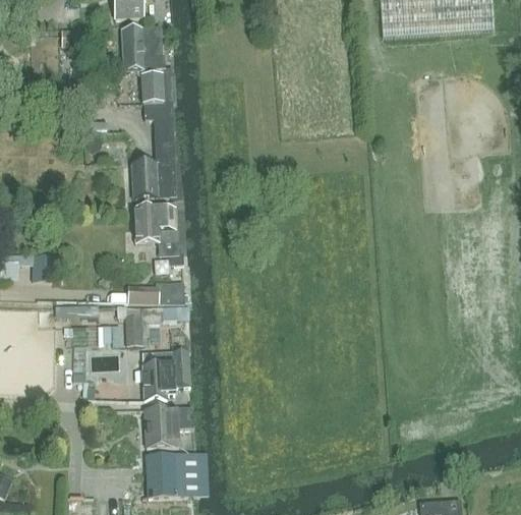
[(114,0),(115,17),(143,16),(142,0),(114,0)]
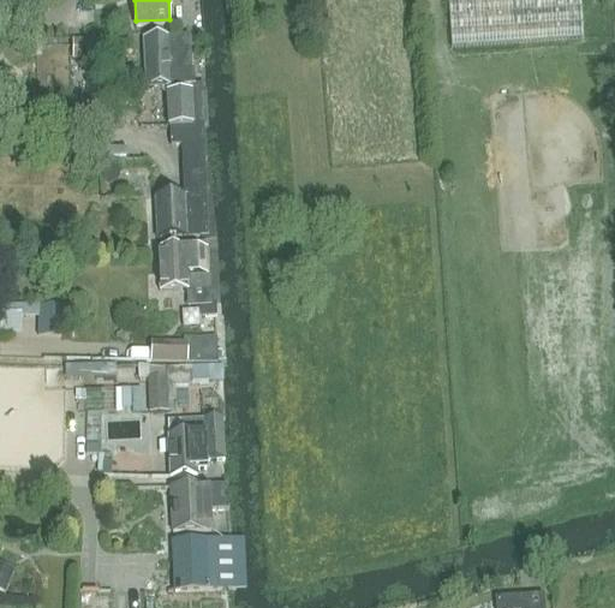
[(448,0),(452,43),(583,35),(580,0),(448,0)]
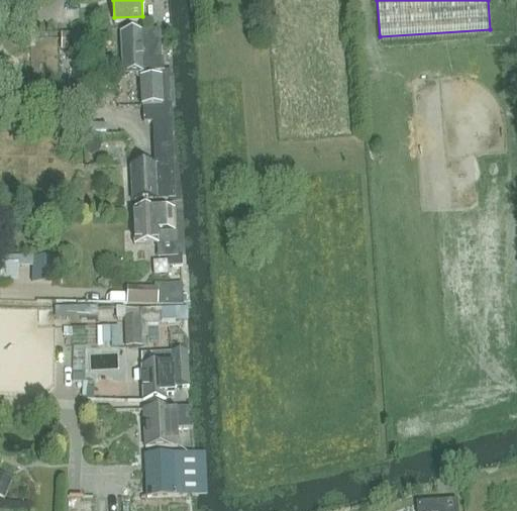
[(123,70),(164,68),(163,55),(161,55),(160,26),(121,27),(123,70)]
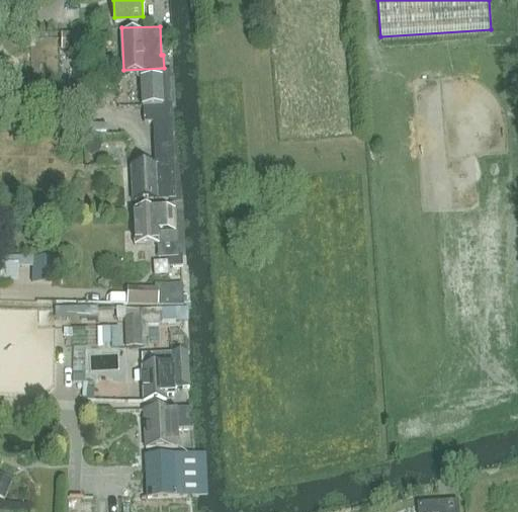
[(152,117),(153,130),(172,131),(172,130),(174,130),(174,120),(174,117),(173,100),(171,73),(164,73),(141,74),(142,102),(143,102),(144,118),(152,117)]
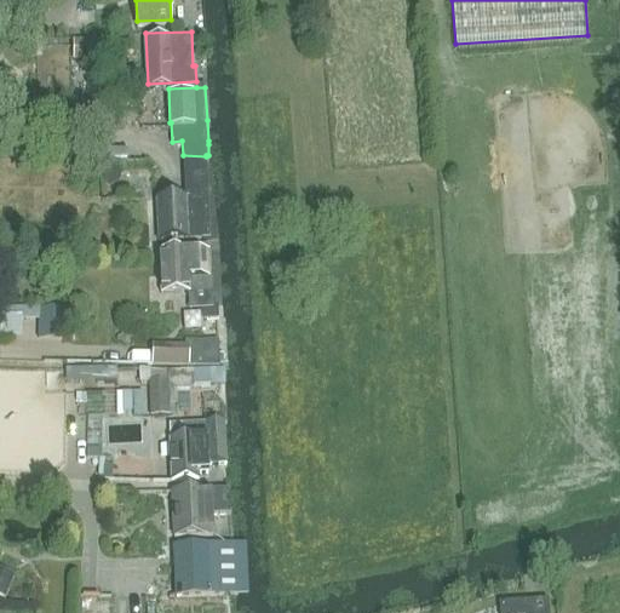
[(206,156),(183,155),(184,188),(185,193),(156,194),(159,235),(210,233),(207,187),(207,181),(207,171),(206,156)]
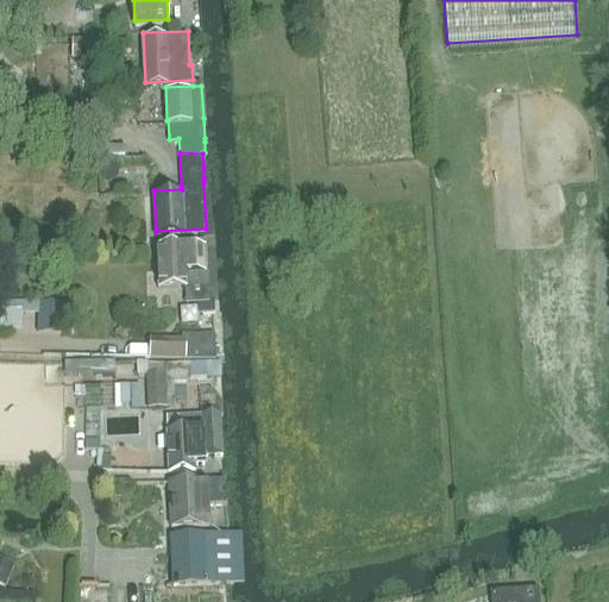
[(207,281),(207,267),(206,240),(157,243),(159,283),(186,282),(207,281)]
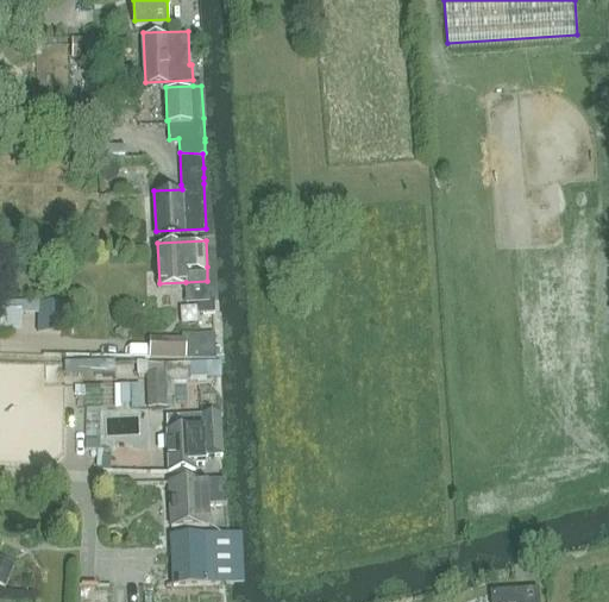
[(184,355),(186,336),(149,334),(149,352),(184,355)]
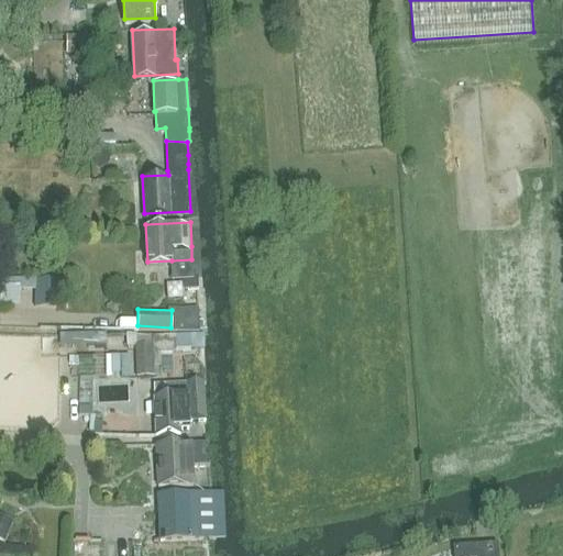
[(205,352),(206,336),(176,335),(175,351),(205,352)]
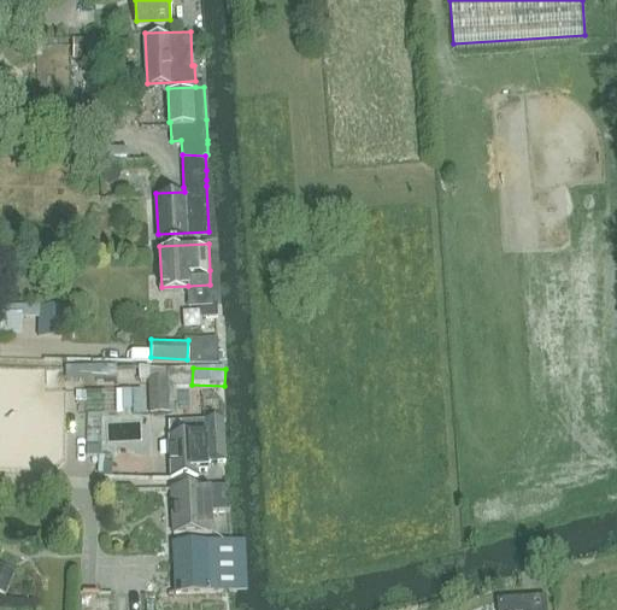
[(66,383),(117,382),(117,369),(66,370),(66,383)]
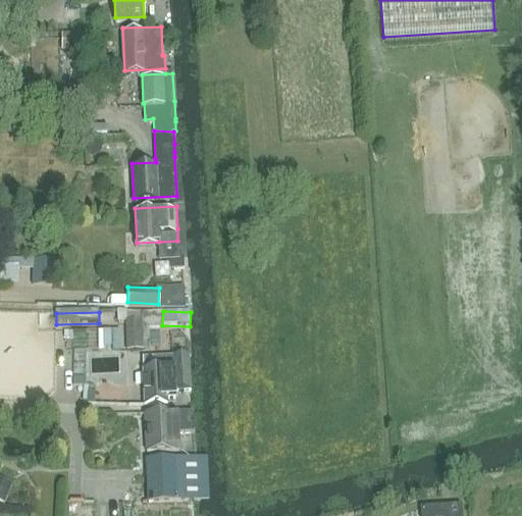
[(127,345),(142,345),(141,316),(126,316),(127,345)]
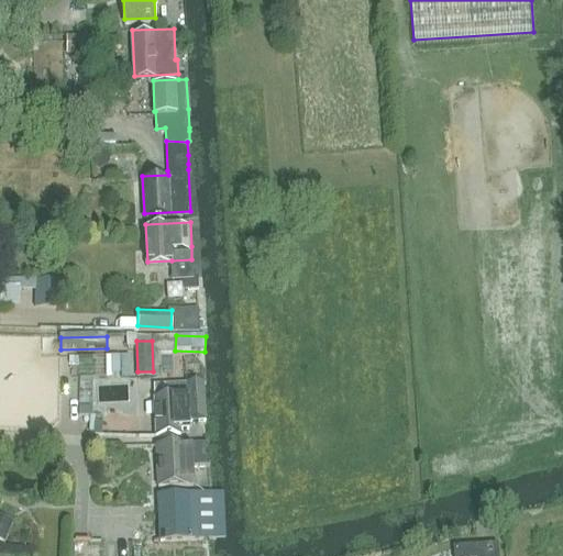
[(186,380),(167,381),(154,381),(156,431),(180,430),(180,424),(189,424),(189,417),(206,415),(203,377),(186,378),(186,380)]
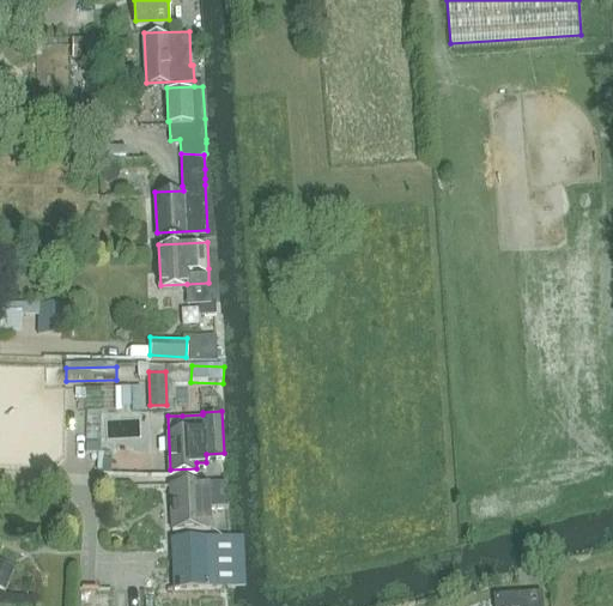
[(202,480),(170,480),(171,526),(211,523),(210,503),(228,502),(226,478),(202,480)]
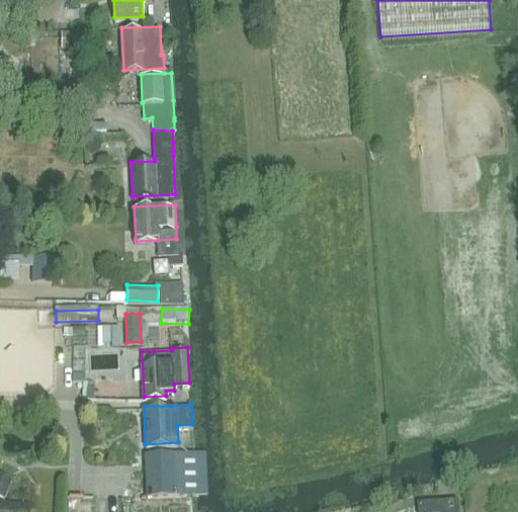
[(147,495),(192,491),(207,490),(204,449),(195,449),(195,448),(145,451),(147,495)]
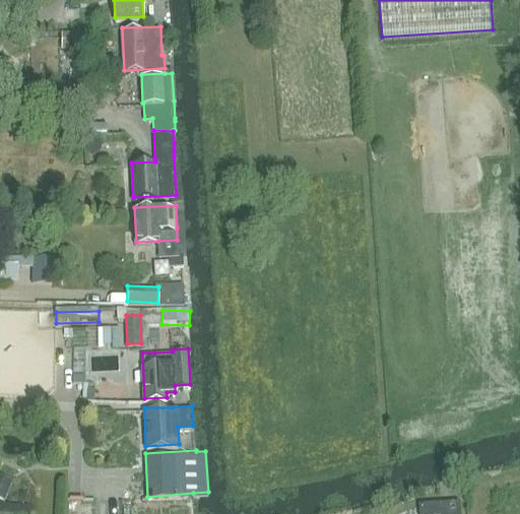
[(193,513),(193,493),(147,497),(83,496),(82,513),(193,513)]
